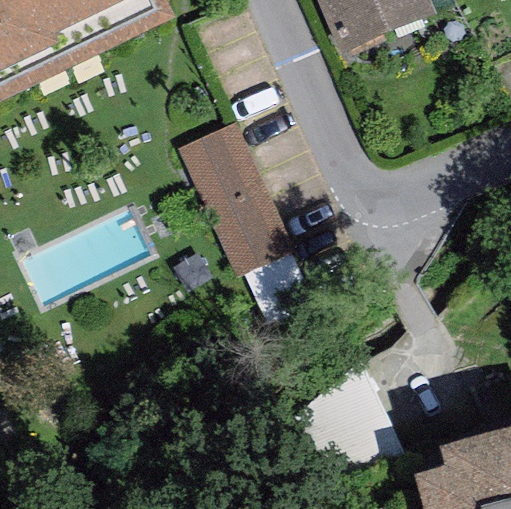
[(0,0),(0,98),(174,12),(168,0),(0,0)]
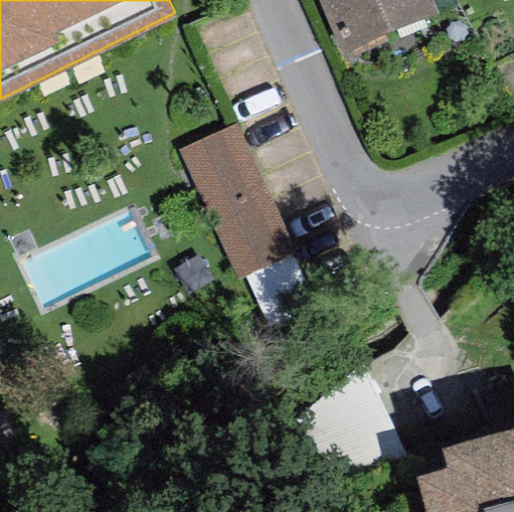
[(319,0),(342,53),(440,12),(434,0),(319,0)]
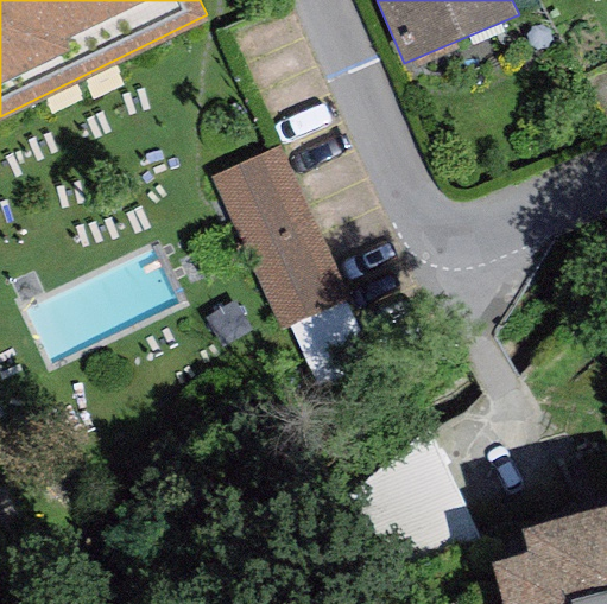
[(354,304),(279,145),(212,177),(286,335),(354,304)]
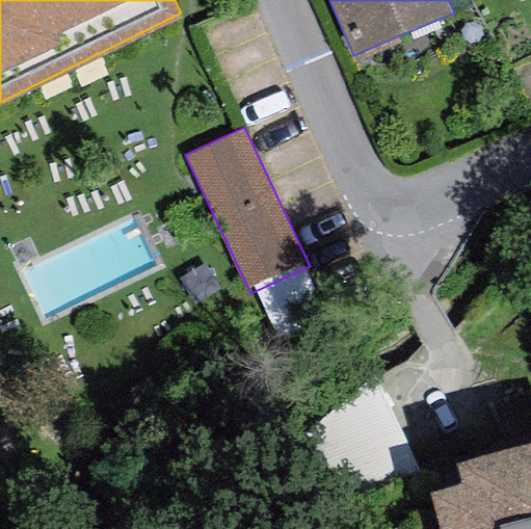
[(424,477),(376,373),(309,430),(344,509),(424,477)]
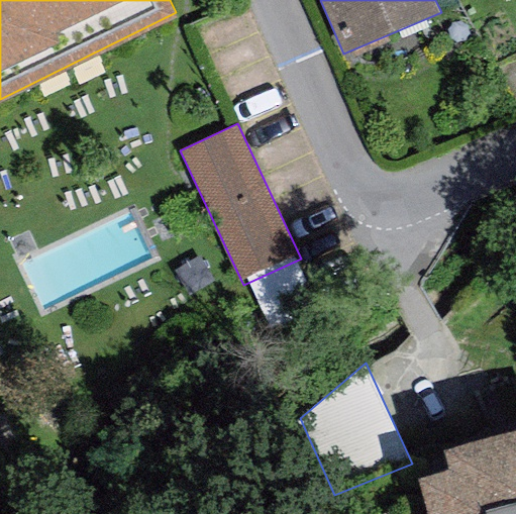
[(515,427),(443,448),(448,470),(418,478),(427,513),(515,513),(515,427)]
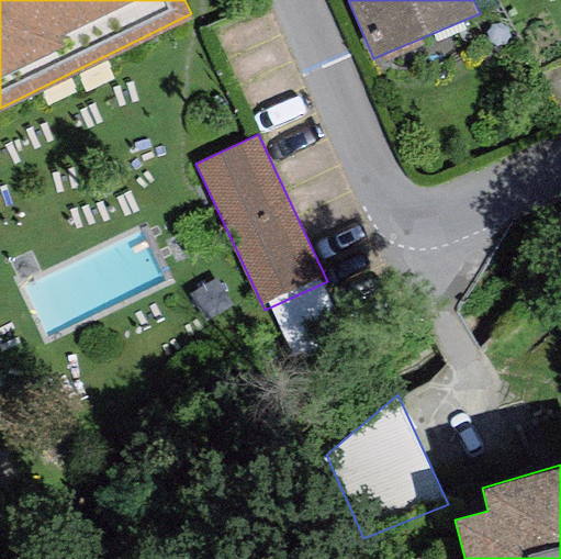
All buildings are outlined.
